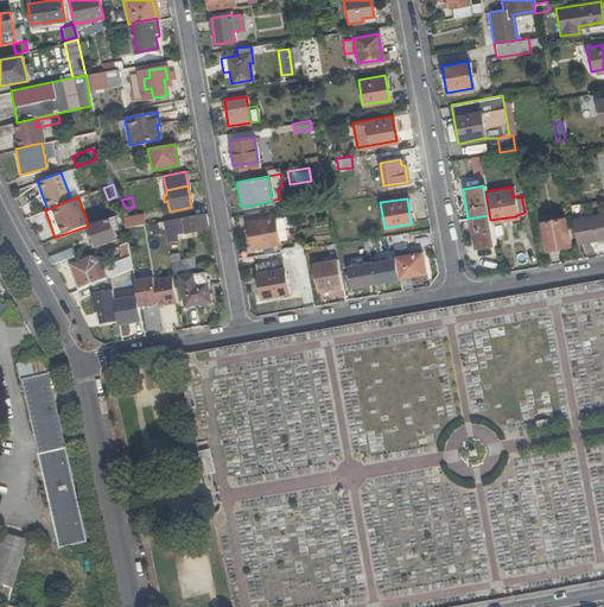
[(127,210),(131,226),(137,225),(134,207),(127,208),(127,210)]
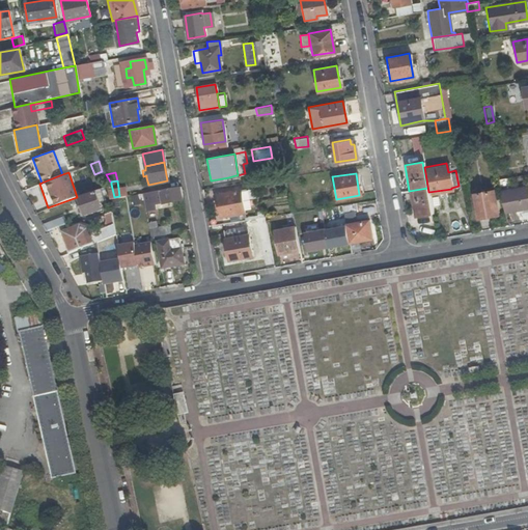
[(182,198),(179,187),(148,192),(150,204),(182,198)]
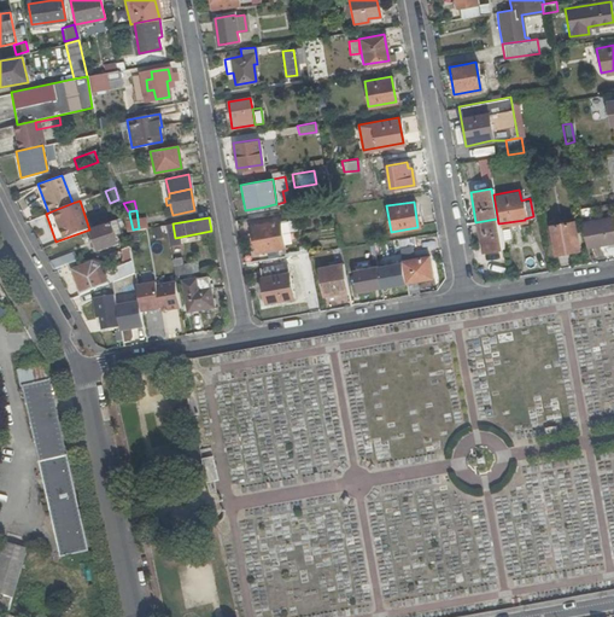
[(613,225),(613,217),(580,223),(584,248),(613,243),(613,225)]
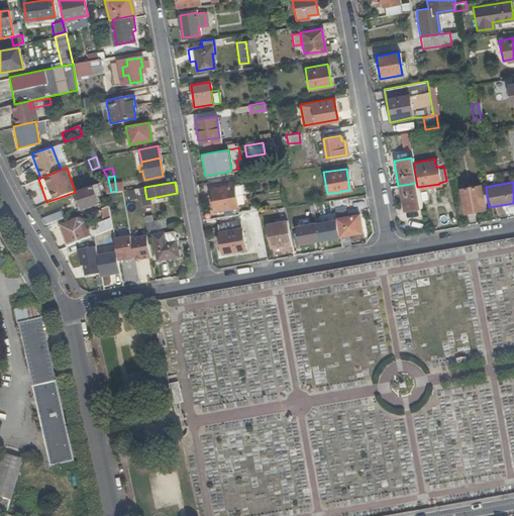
[(416,183),(398,186),(403,210),(420,207),(416,183)]
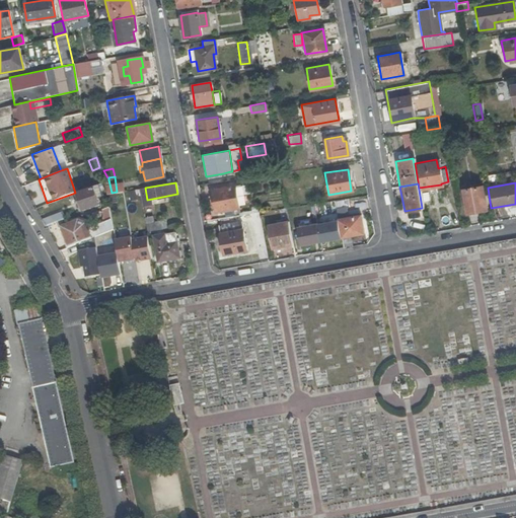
[(215,211),(238,208),(234,186),(211,190),(215,211)]
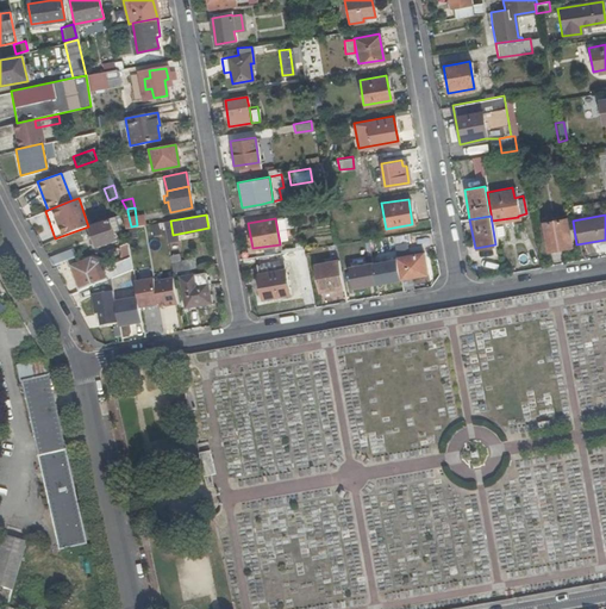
[(547,250),(569,247),(566,218),(542,223),(547,250)]
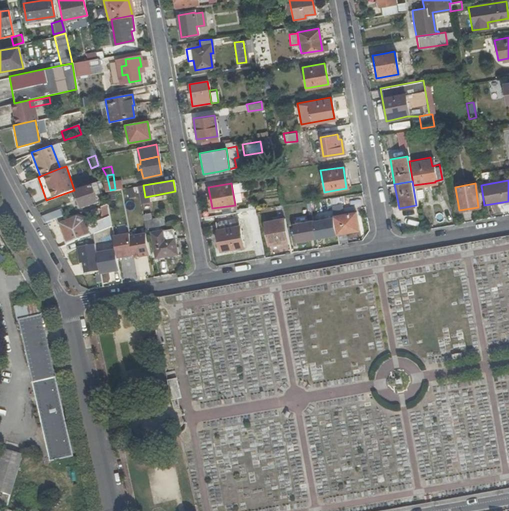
[(81,208),(97,202),(91,185),(75,191),(81,208)]
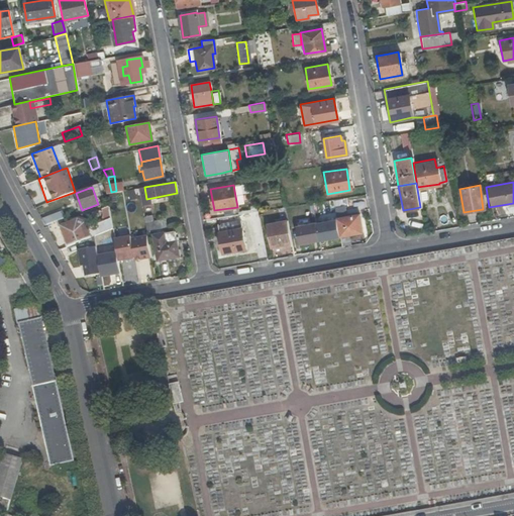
[(126,190),(128,199),(138,198),(136,188),(126,190)]
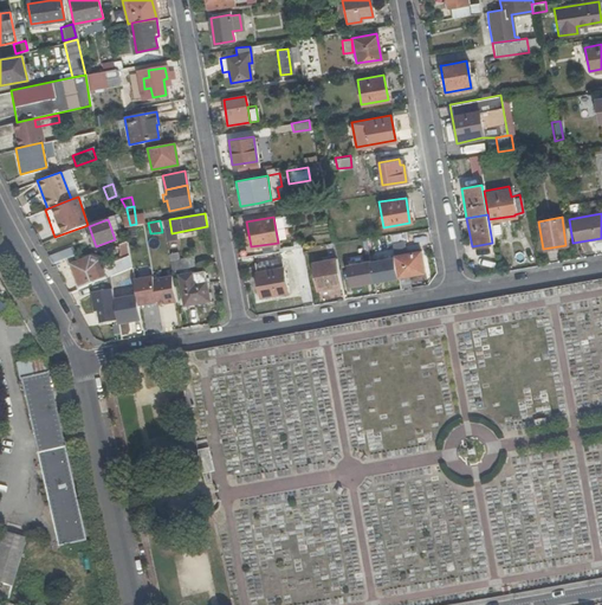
[(71,248),(47,256),(52,263),(64,258),(75,255),(71,248)]
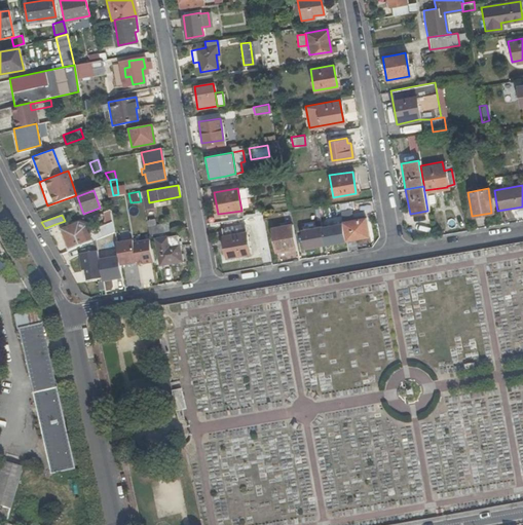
[(343,241),(367,237),(364,218),(340,222),(343,241)]
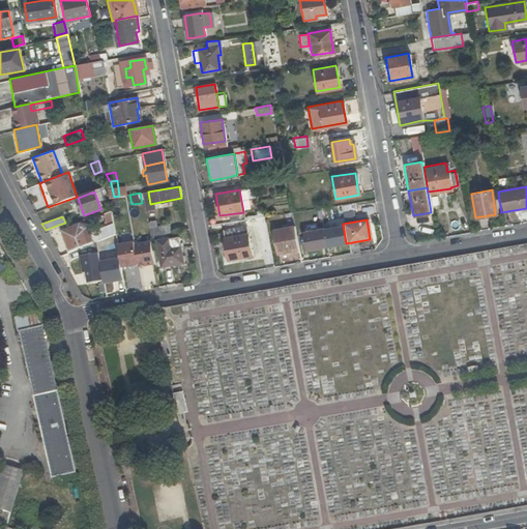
[(67,222),(65,223),(56,226),(58,232),(61,231),(69,228),(67,222)]
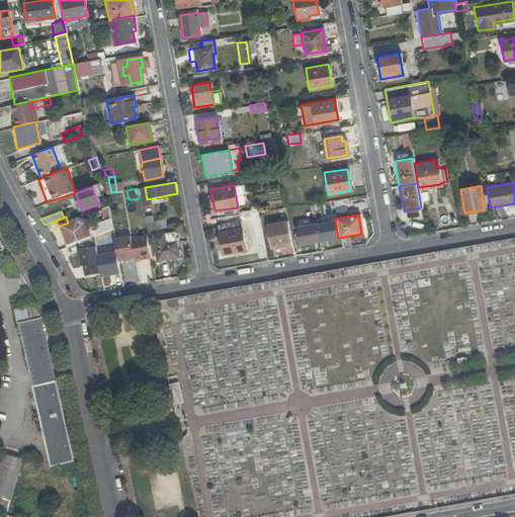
[(111,229),(110,221),(87,229),(85,223),(83,223),(77,220),(68,223),(60,226),(68,245),(111,229)]
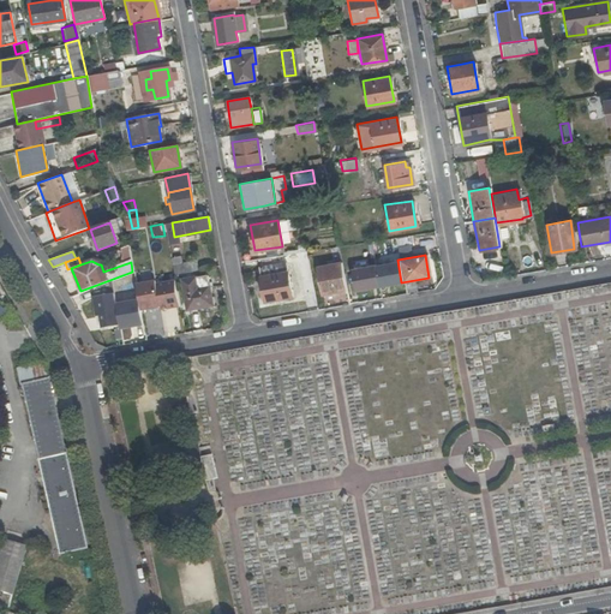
[(185,262),(169,263),(172,274),(190,270),(189,261),(185,262)]
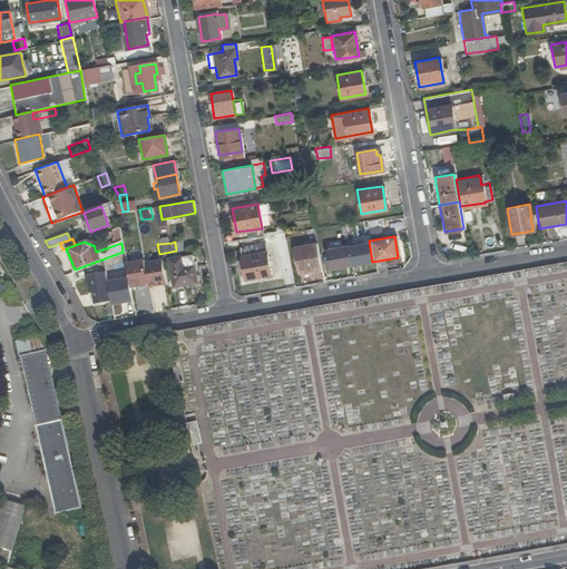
[(245,280),(270,274),(264,242),(240,246),(243,265),(240,266),(241,276),(245,275),(245,280)]
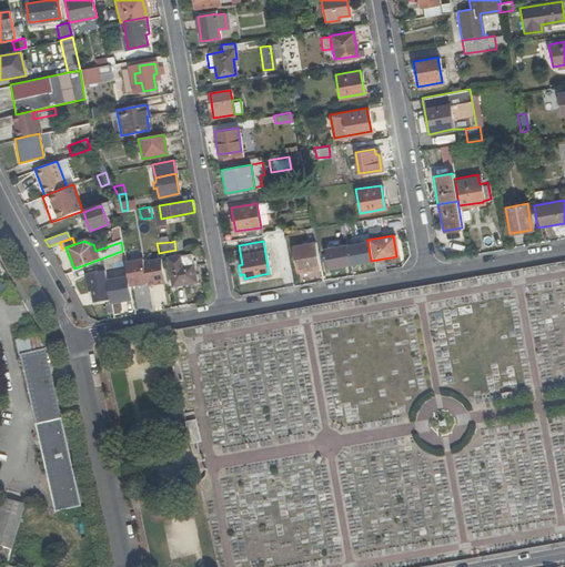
[(316,257),(313,242),(291,246),(295,271),(318,266),(316,257)]
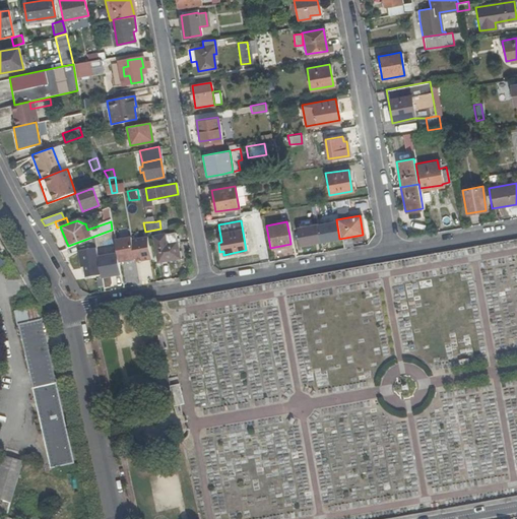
[(316,228),(306,230),(309,244),(318,242),(316,228)]
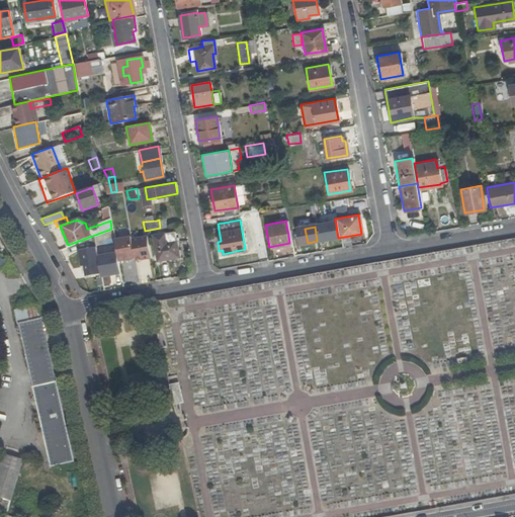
[(165,242),(163,233),(152,235),(156,260),(177,256),(175,241),(170,241),(165,242)]
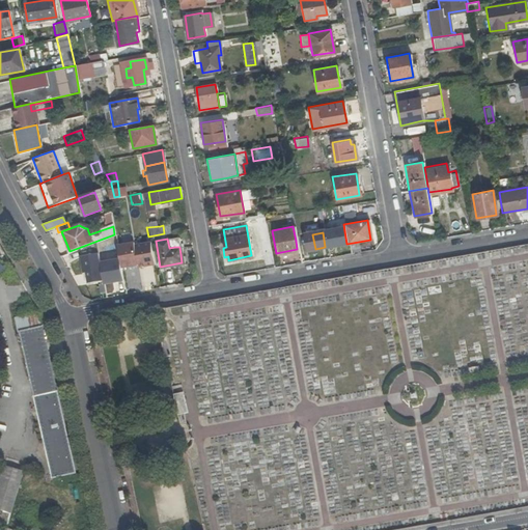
[(136,265),(133,245),(133,242),(116,245),(119,268),(136,265)]
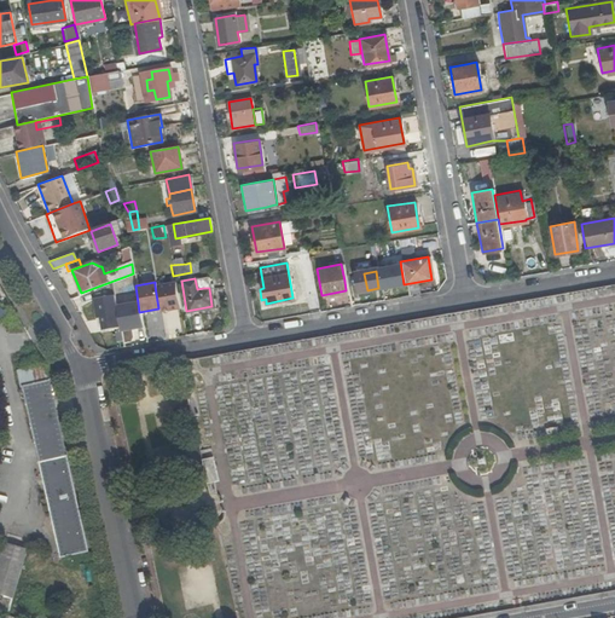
[(174,282),(155,286),(158,309),(160,311),(179,309),(174,282)]
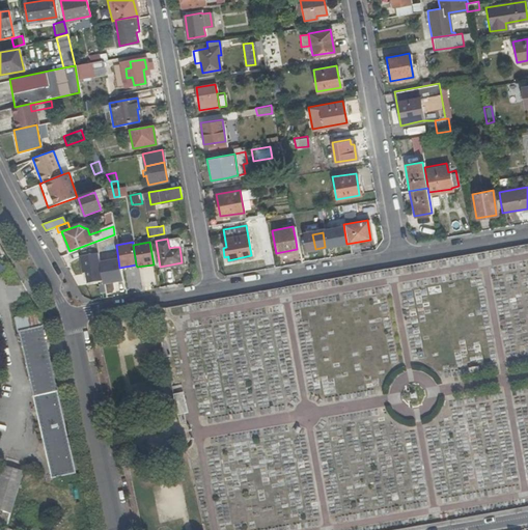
[(101,260),(115,257),(114,251),(100,254),(101,260)]
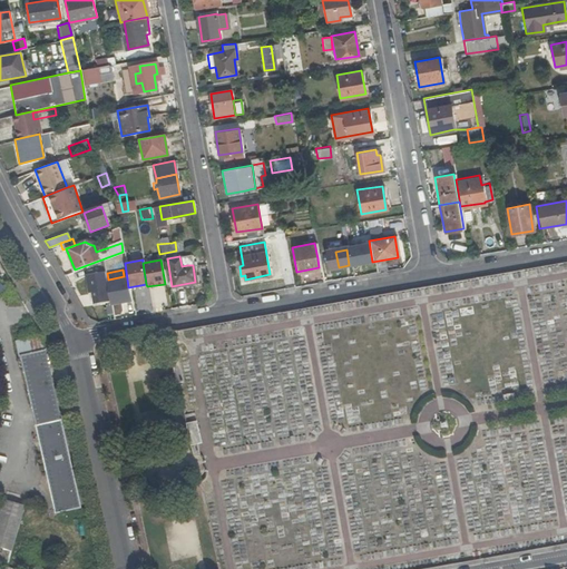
[(20,352),(42,347),(39,331),(13,335),(17,352),(20,352)]
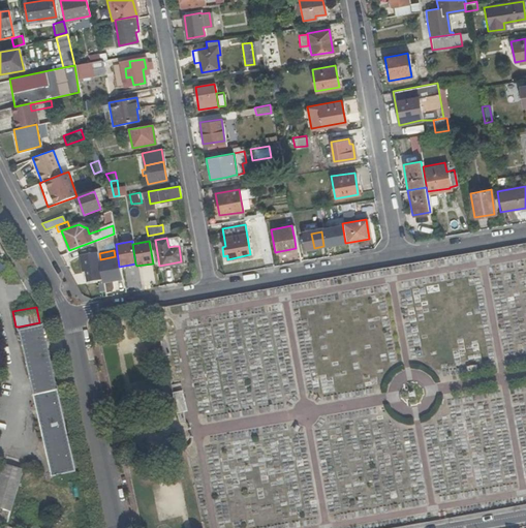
[(67,447),(39,322),(19,327),(36,402),(52,470),(71,466),(67,447)]
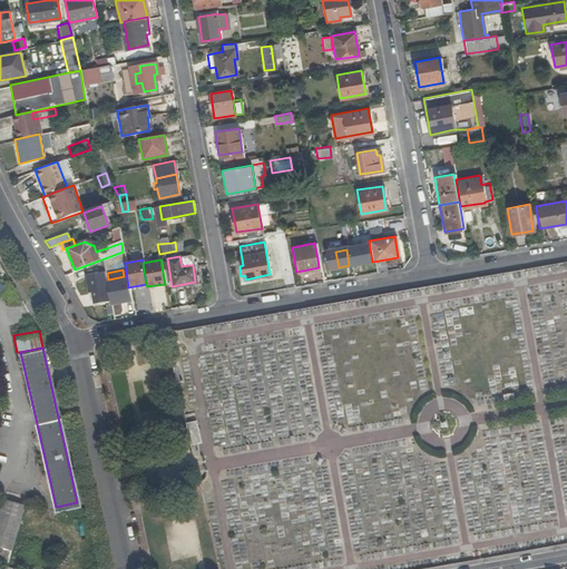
[(191,444),(192,444),(195,443),(201,442),(196,420),(185,423),(191,444)]
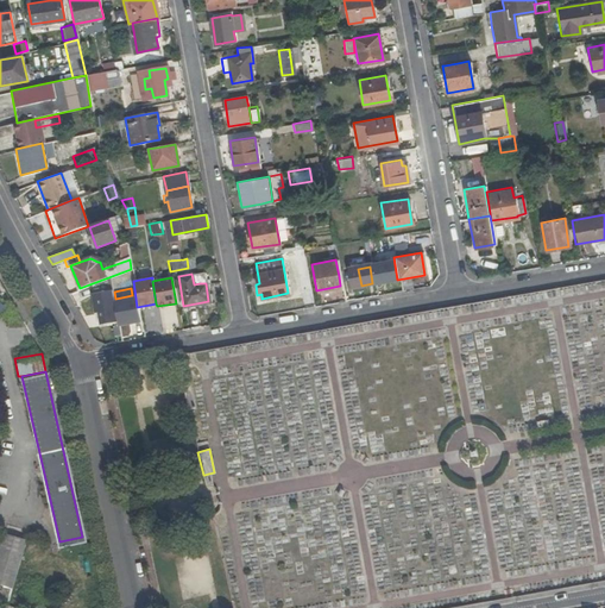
[(225,536),(220,514),(214,515),(219,537),(225,536)]
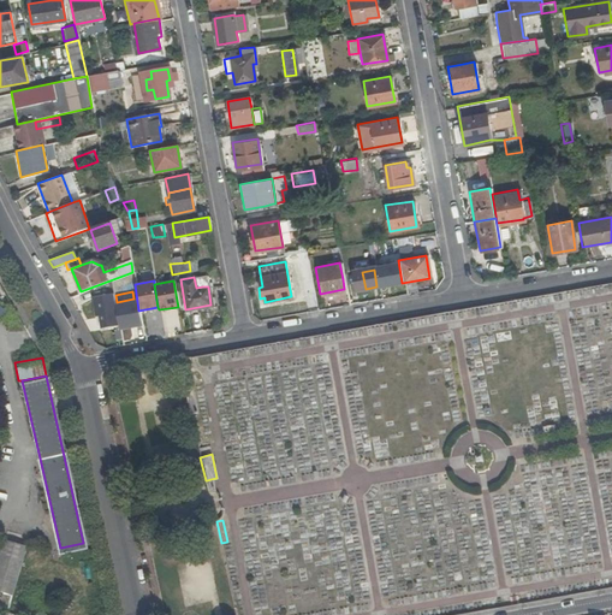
[(0,601),(6,603),(25,542),(5,536),(0,551),(0,601)]
